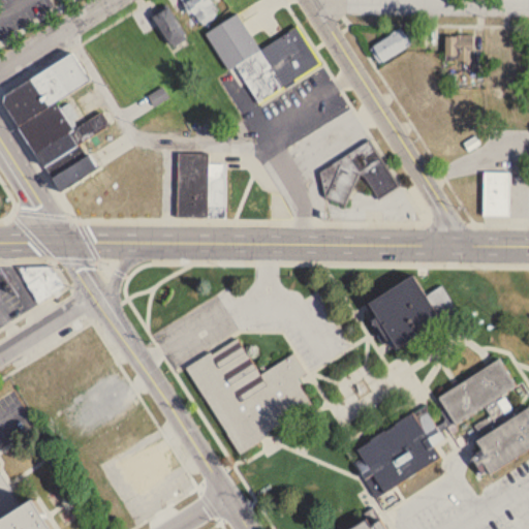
[(183,0),(198,27),(218,17),(209,0),(183,0)]
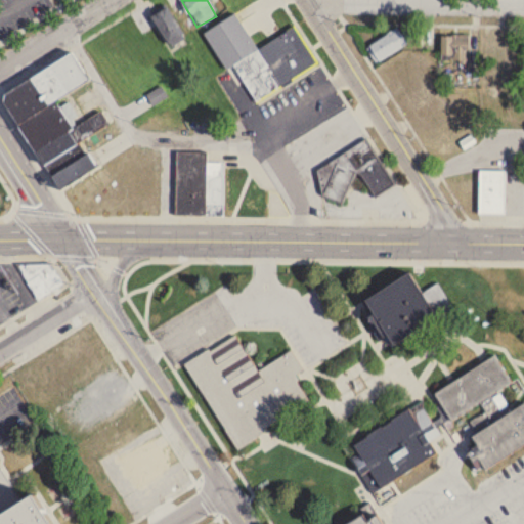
[(185,38),(166,7),(149,17),(169,48),(185,38)]
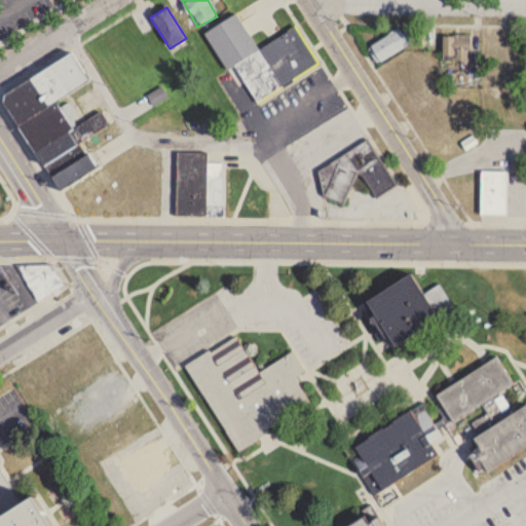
[(204,33),(226,72),(235,67),(255,103),(317,68),(296,28),(257,49),(237,14),(204,33)]
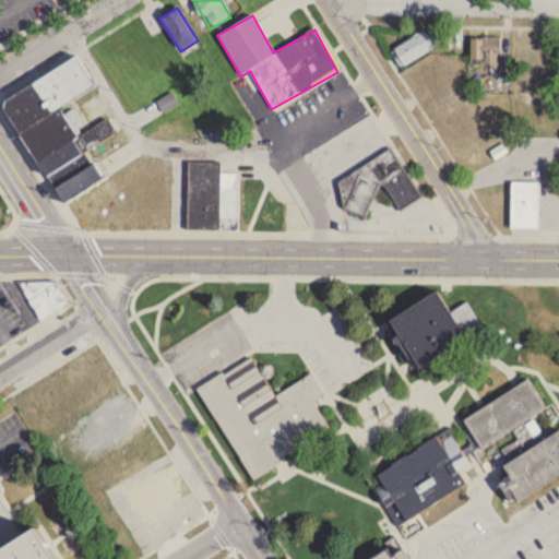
[(391,49),(400,67),(435,49),(427,32),(391,49)]
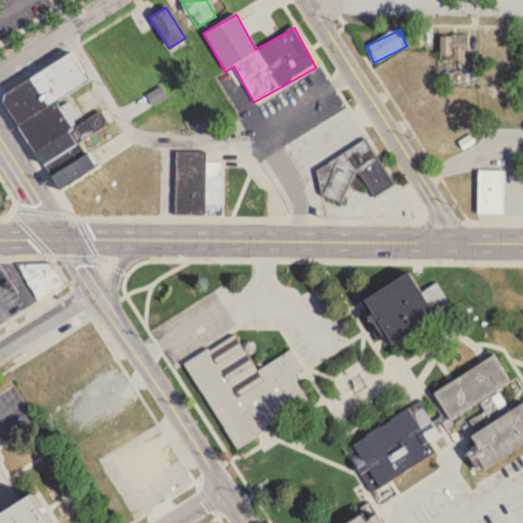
[(466,60),(466,36),(439,36),(439,60),(466,60)]
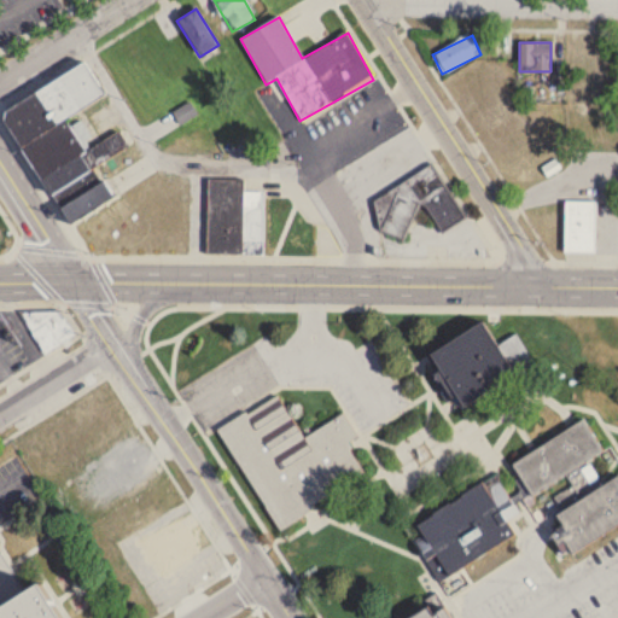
[(589,45),(571,45),(571,99),(589,99),(589,45)]
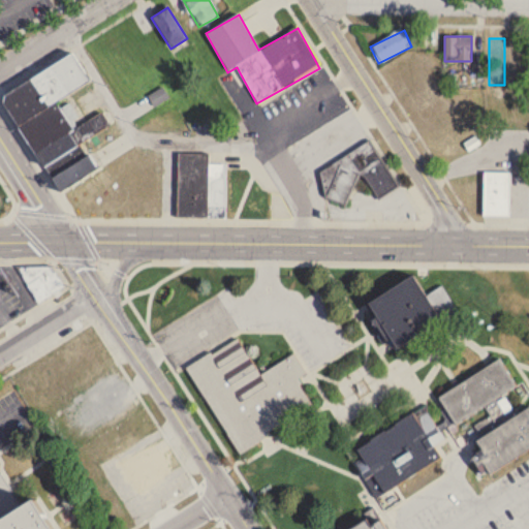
[(55,102),(88,84),(71,56),(0,96),(0,101),(38,169),(111,128),(101,113),(71,130),(55,102)]
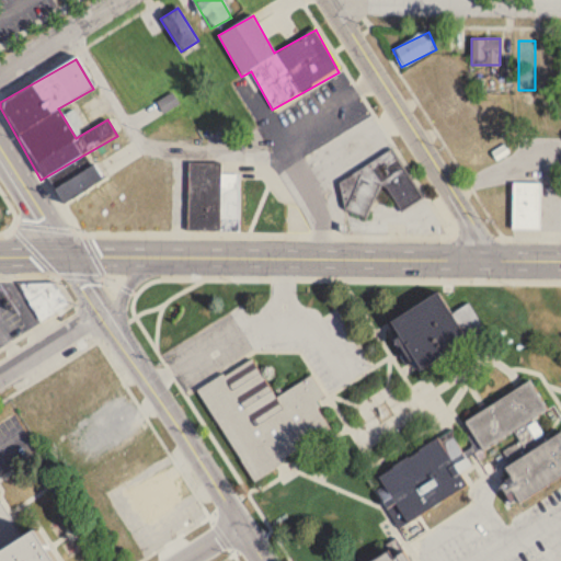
[(165,113),(179,104),(172,94),(158,103),(165,113)]
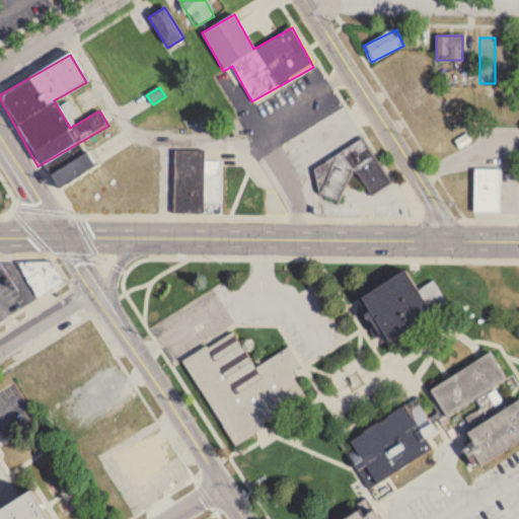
[(326,199),(359,179),(369,197),(389,184),(363,140),(310,170),(326,199)]
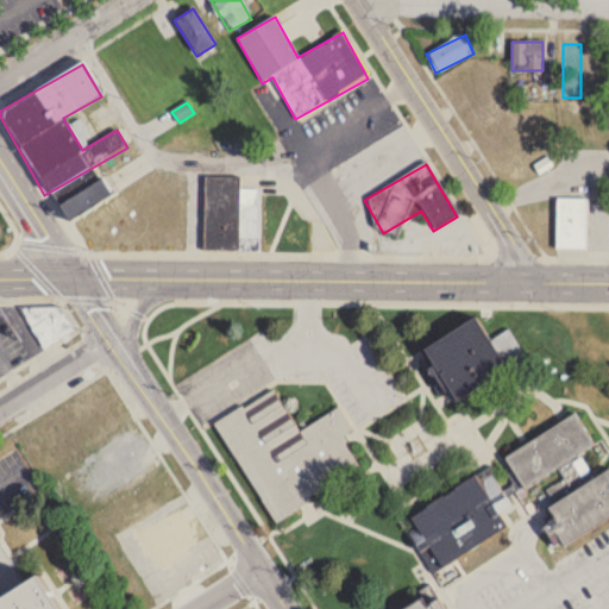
[(57,209),(69,225),(113,192),(101,176),(57,209)]
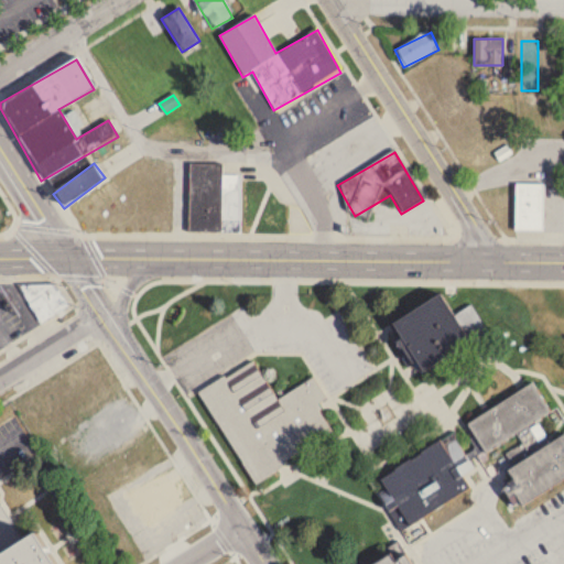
[(543,184),(514,184),(514,231),(543,231),(543,184)]
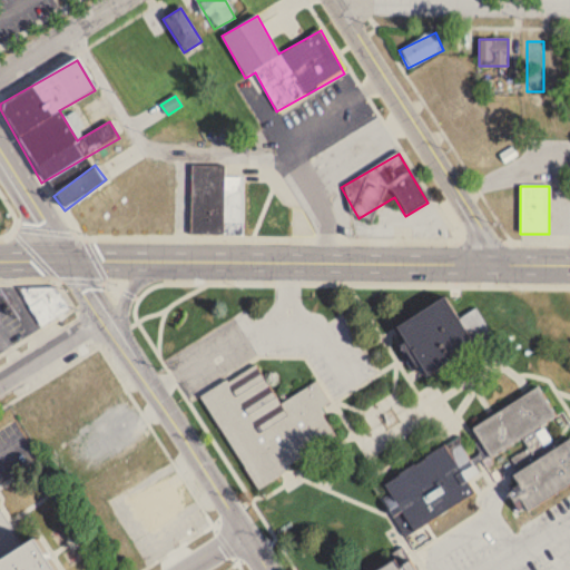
[(242,236),(243,190),(225,189),(224,236),(242,236)]
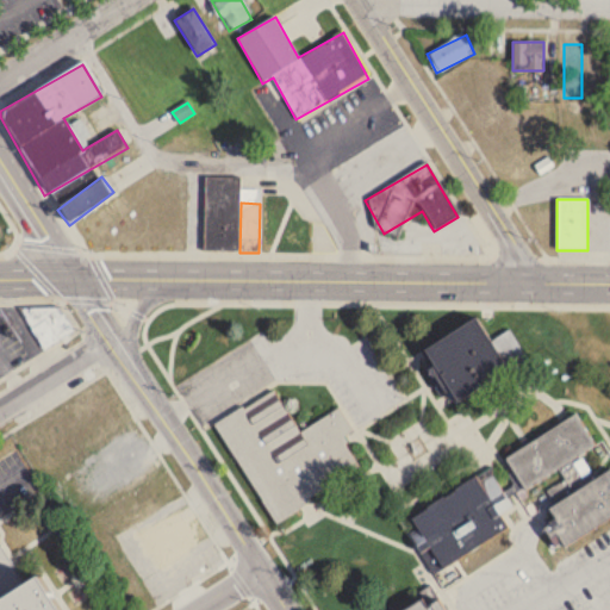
[(26,317),(44,348),(74,331),(56,300),(26,317)]
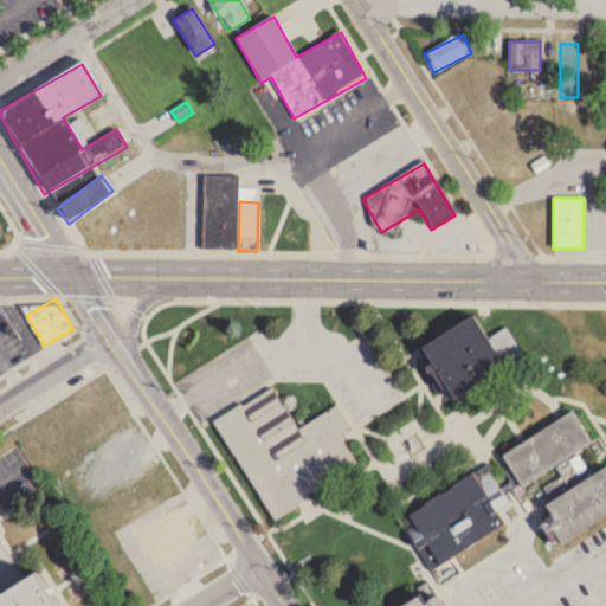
[(451,399),(501,368),(471,314),(421,346),(451,399)]
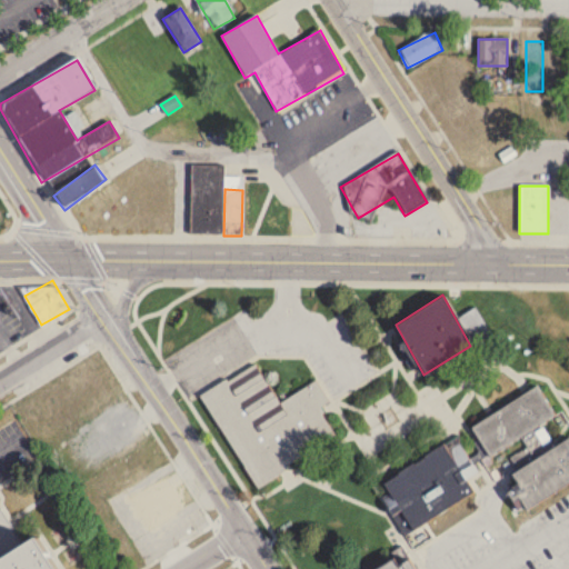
[(257,479),(339,427),(313,373),(282,395),(256,355),(202,389),(257,479)]
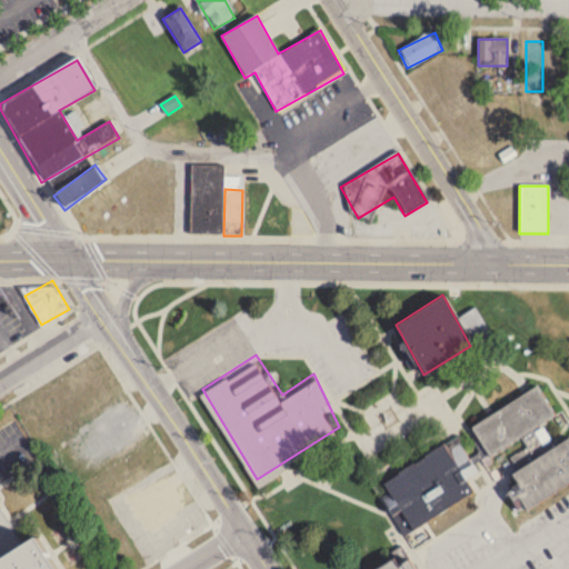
[(493,447),(561,407),(541,376),(476,416),(493,447)]
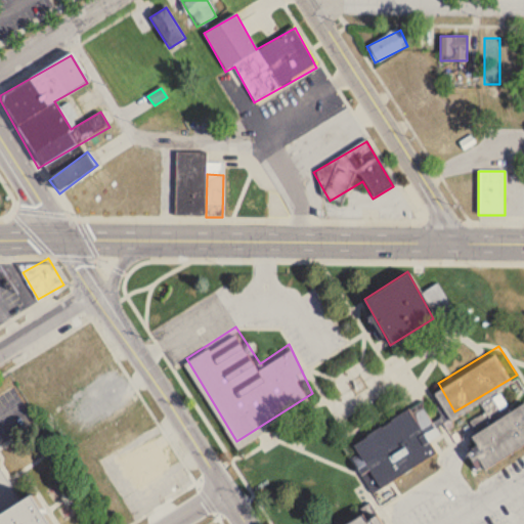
[(523,441),(523,392),(467,428),(489,463),(523,441)]
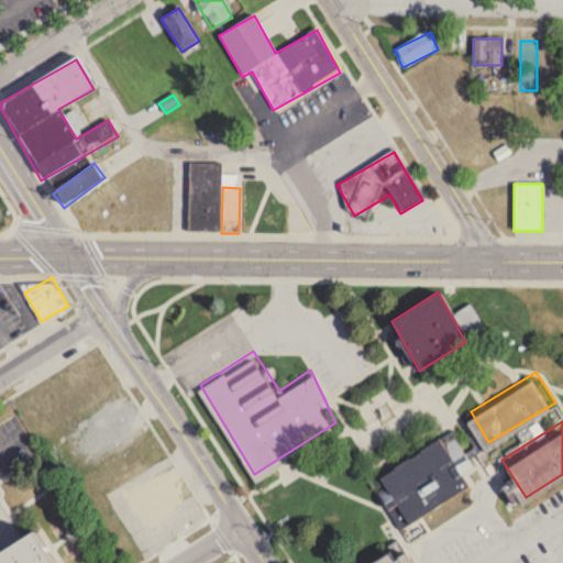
[(409,525),(465,489),(459,477),(473,467),(450,426),(375,471),(409,525)]
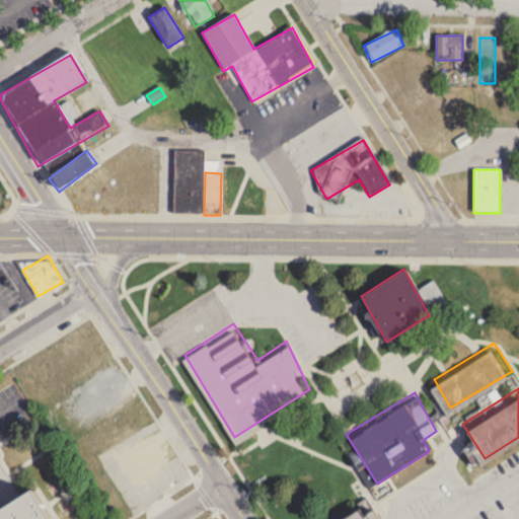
[(168,463),(151,436),(120,455),(137,483),(168,463)]
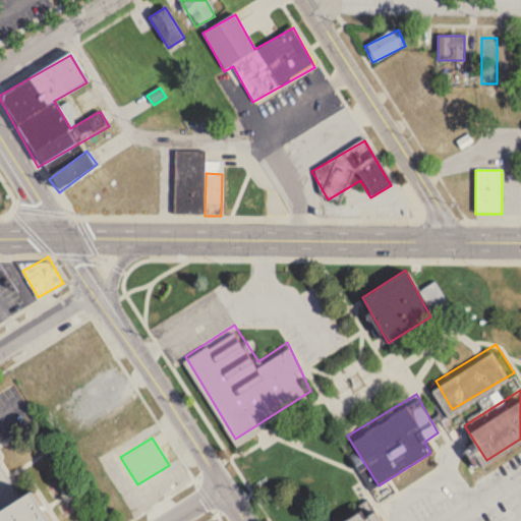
[(0,520),(53,520),(40,498),(21,497),(1,461),(0,497),(0,520)]
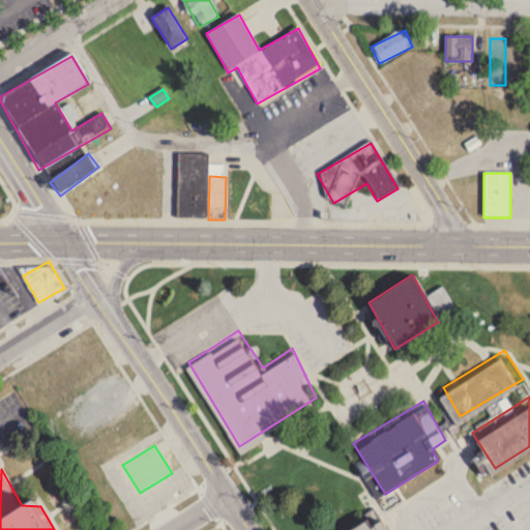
[(100,499),(108,528),(126,523),(118,495),(100,499)]
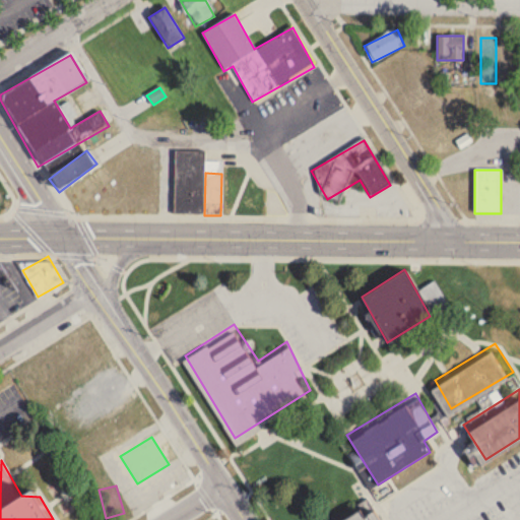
[(386,519),(373,497),(337,519),(386,519)]
